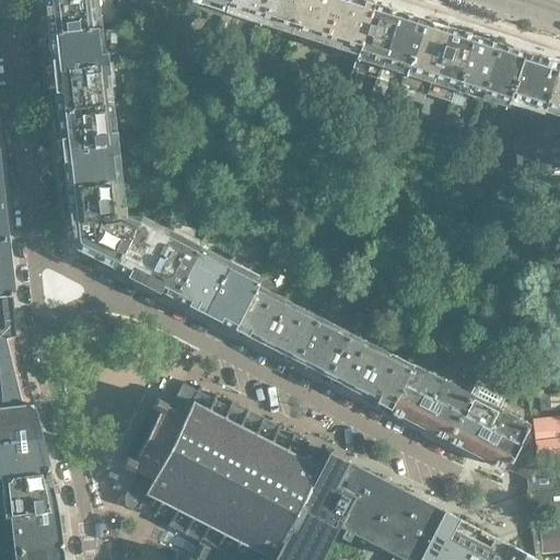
[(93,15),(91,0),(43,0),(47,34),(95,27),(100,27),(98,15),(93,15)]
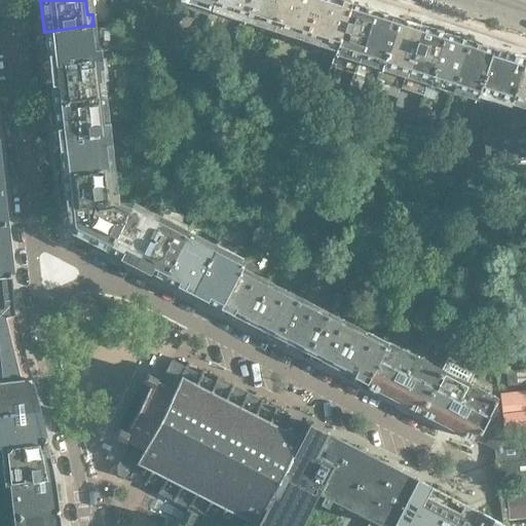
[(132,30),(141,1),(138,0),(118,0),(112,23),(132,30)]
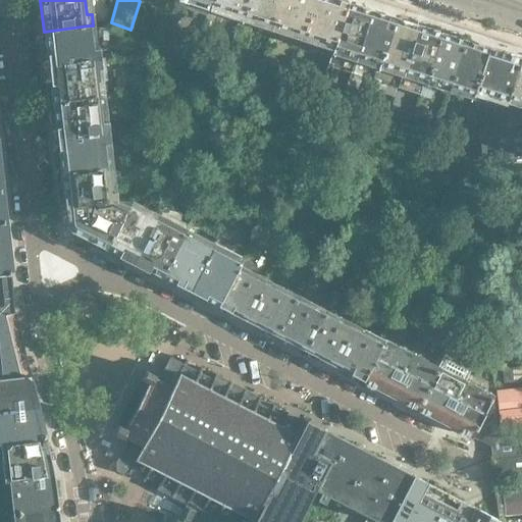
[(238,20),(244,0),(209,0),(208,5),(230,12),(228,17),(238,20)]
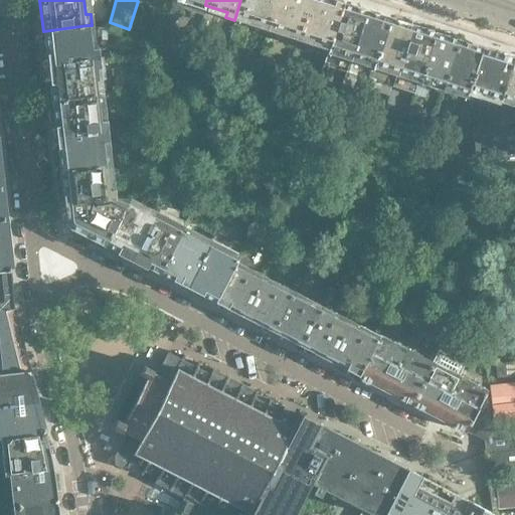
[(268,25),(275,0),(240,0),(234,20),(244,23),(246,18),(268,25)]
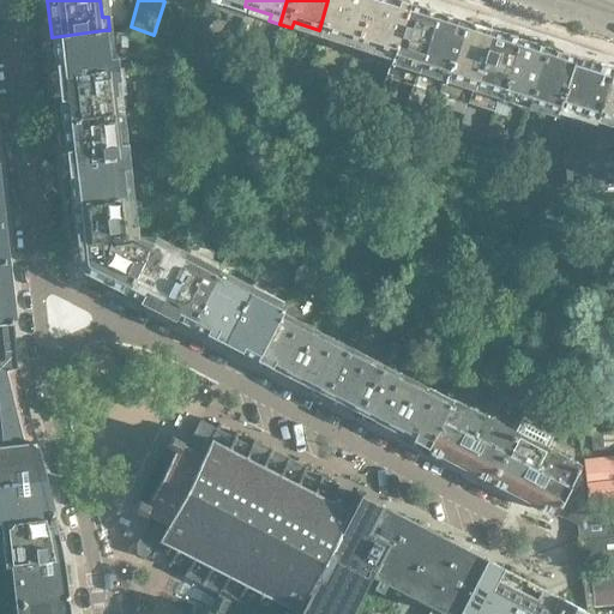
[(354,48),(369,0),(327,0),(319,30),(344,38),(343,44),(354,48)]
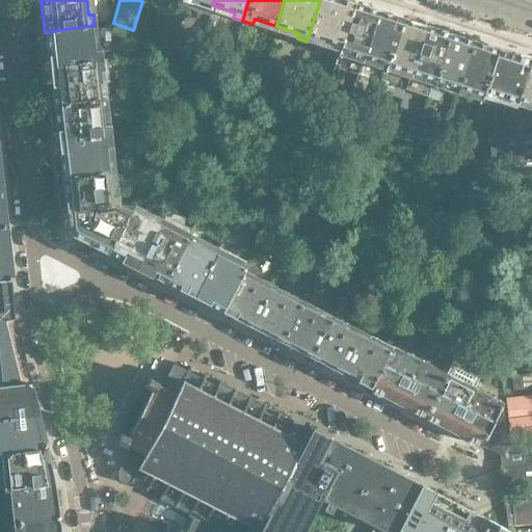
[(341,47),(354,3),(344,0),(320,0),(307,42),(317,45),(318,40),(340,46),(341,47)]
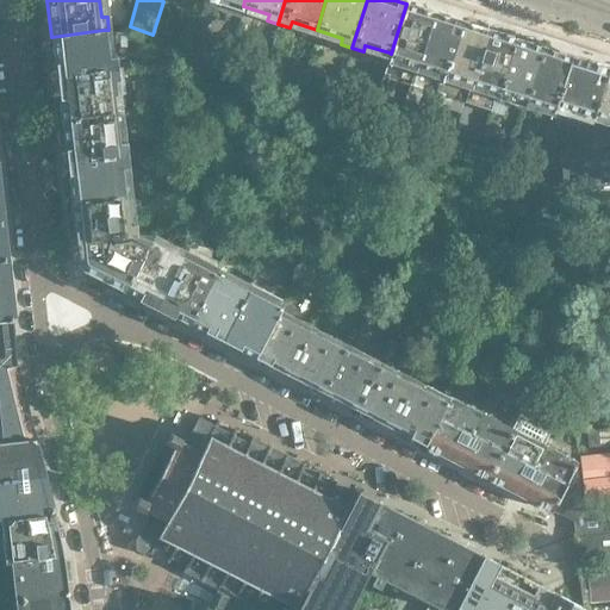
[(416,67),(434,13),(406,4),(391,54),(390,53),(384,72),(412,81),(417,68),(416,67)]
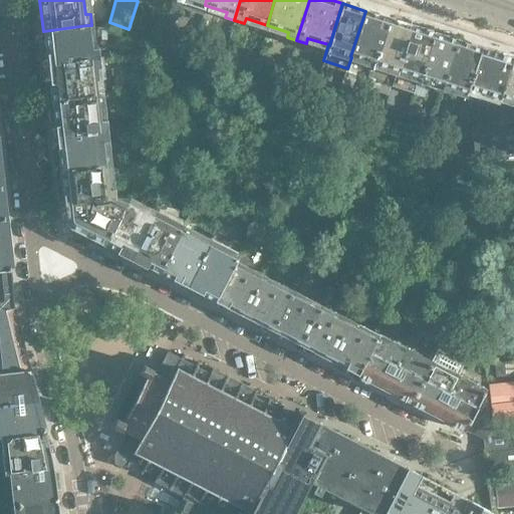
[(373,64),(389,18),(365,11),(350,56),(351,57),(364,61),(362,65),(373,68),(374,64),(373,64)]
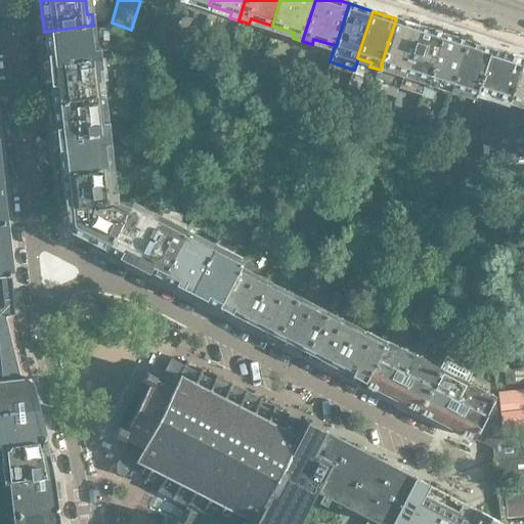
[(403,77),(420,26),(396,18),(381,66),(382,66),(395,70),(393,74),(403,77)]
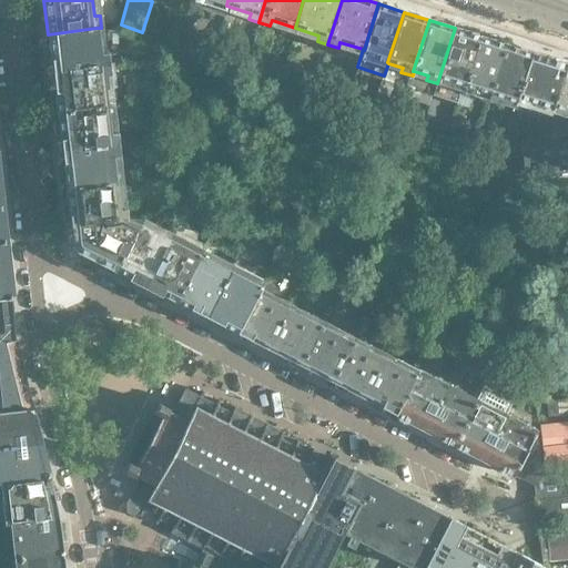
[(115,89),(112,64),(112,63),(108,63),(107,53),(100,54),(97,28),(48,34),(57,113),(113,108),(111,89),(115,89)]
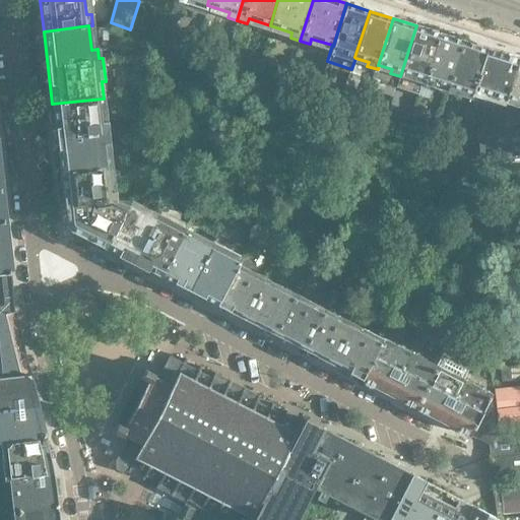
[(425,79),(440,34),(416,25),(400,76),(409,79),(410,75),(424,79),(425,79)]
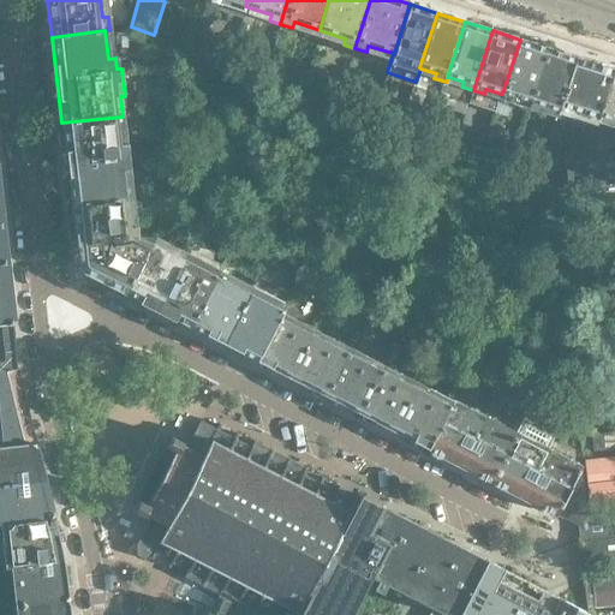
[(530,103),(547,48),(520,40),(502,94),(501,94),(500,99),(512,103),(513,99),(530,103)]
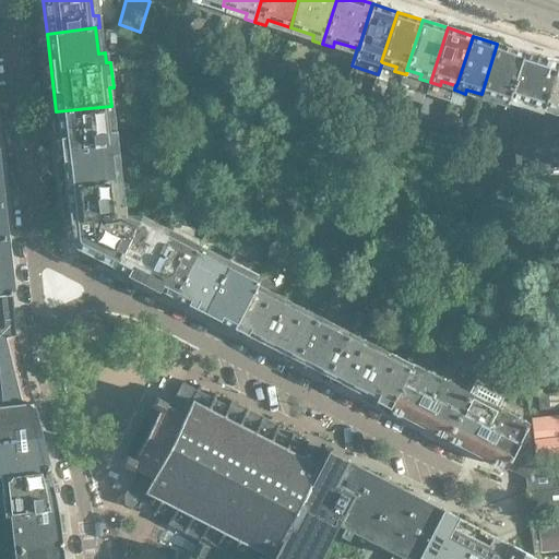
[(507,103),(523,51),(497,44),(482,94),(496,98),(495,103),(506,106),(507,103)]
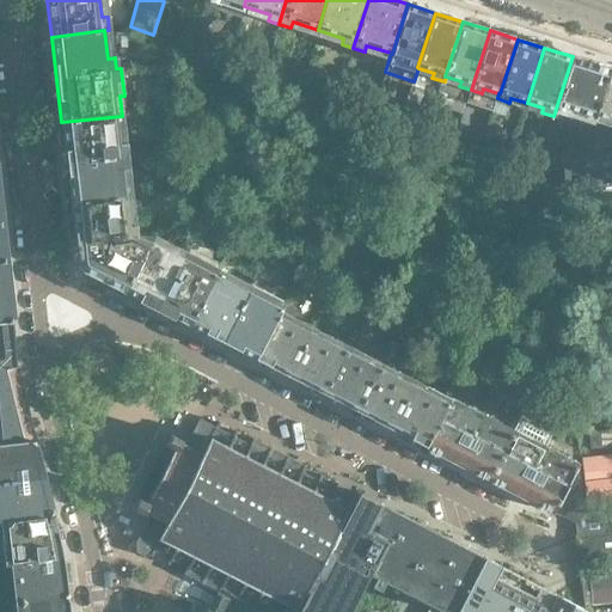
[(191,69),(191,55),(176,55),(176,69),(191,69)]
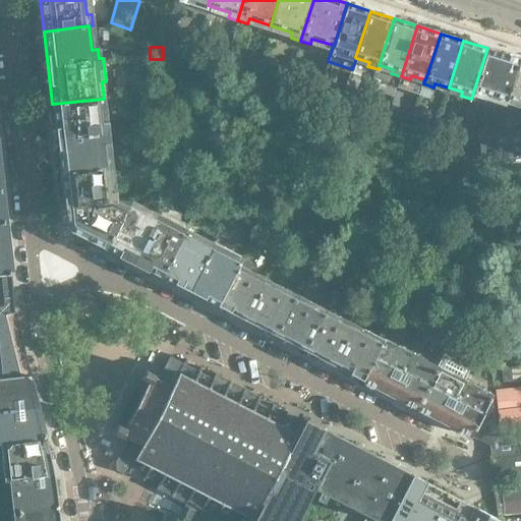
[(504,101),(518,58),(487,48),(472,96),(481,99),(483,95),(504,101)]
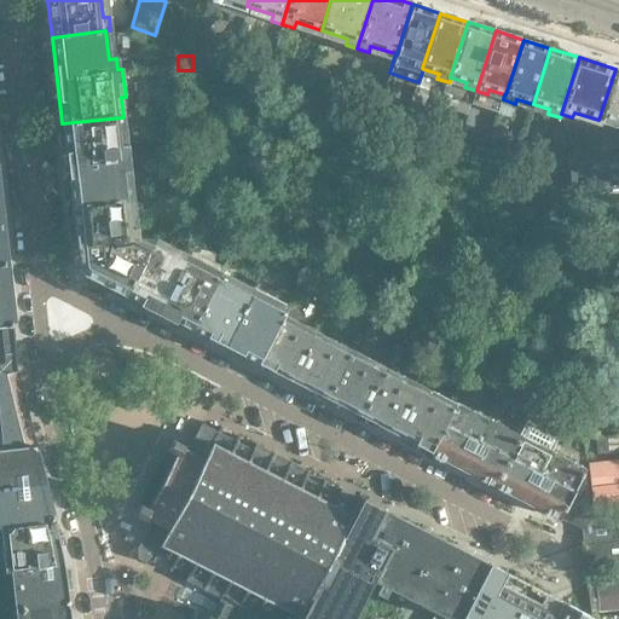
[(618,71),(615,70),(615,69),(599,120),(600,120),(601,117),(618,123),(618,121),(618,71)]
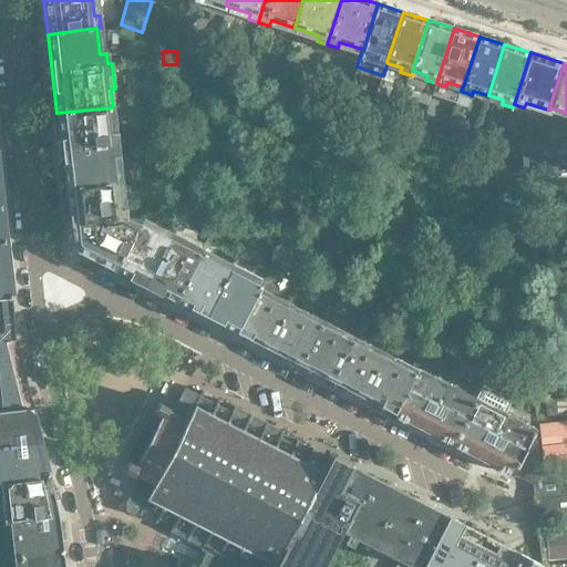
[(163,103),(163,74),(145,74),(148,104),(163,103)]
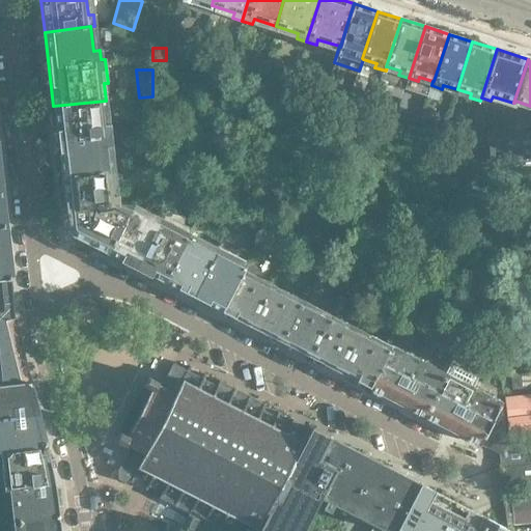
[(110,136),(106,101),(53,106),(57,142),(110,136)]
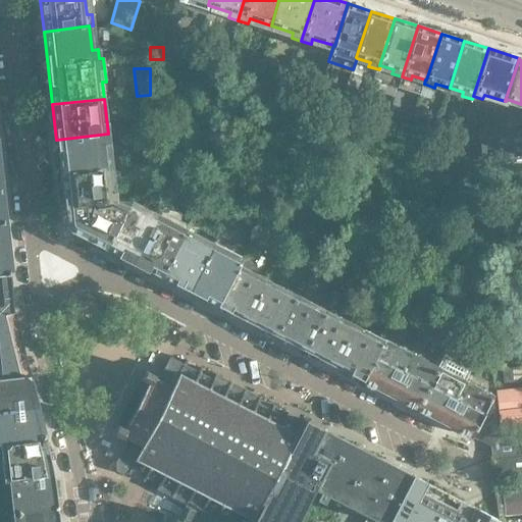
[(521,160),(521,116),(521,129),(477,134),(480,164),(521,160)]
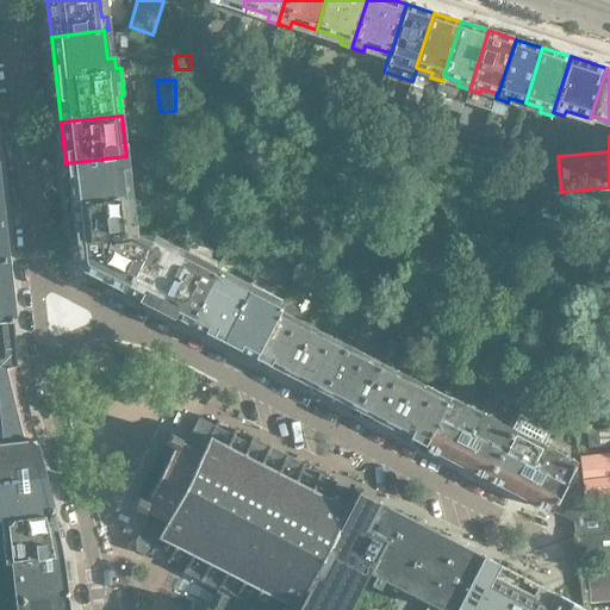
[(131,197),(126,156),(66,163),(70,204),(131,197)]
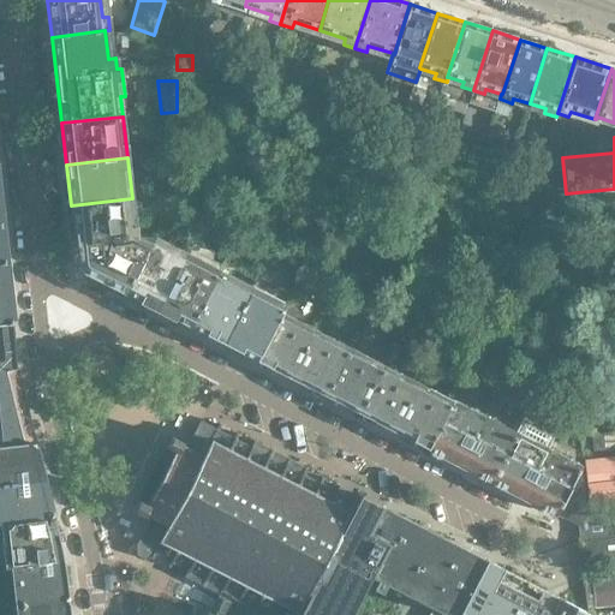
[(137,239),(132,198),(71,206),(76,246),(137,239)]
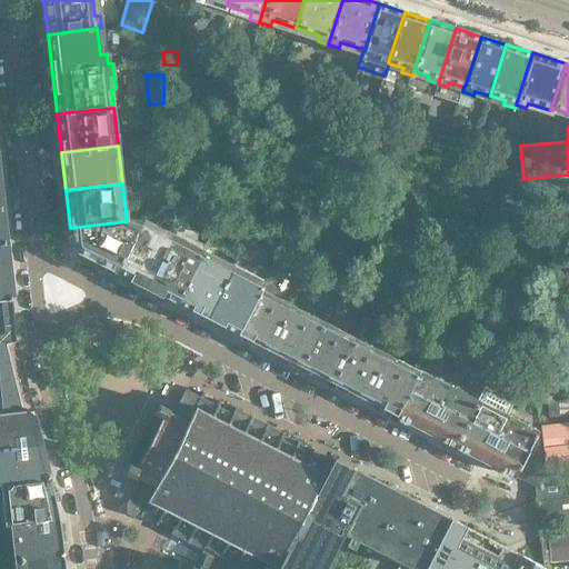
[(115,271),(138,225),(127,221),(70,228),(72,245),(72,247),(73,248),(75,250),(76,251),(78,252),(115,271)]
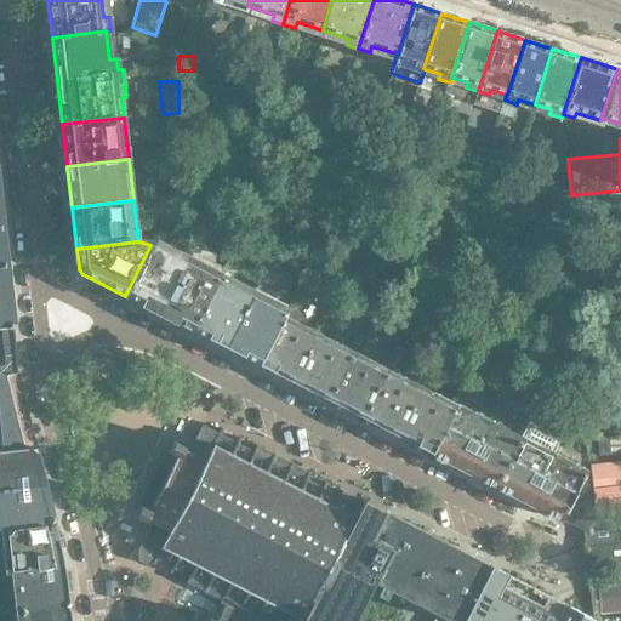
[(158,313),(184,262),(151,245),(125,296),(158,313)]
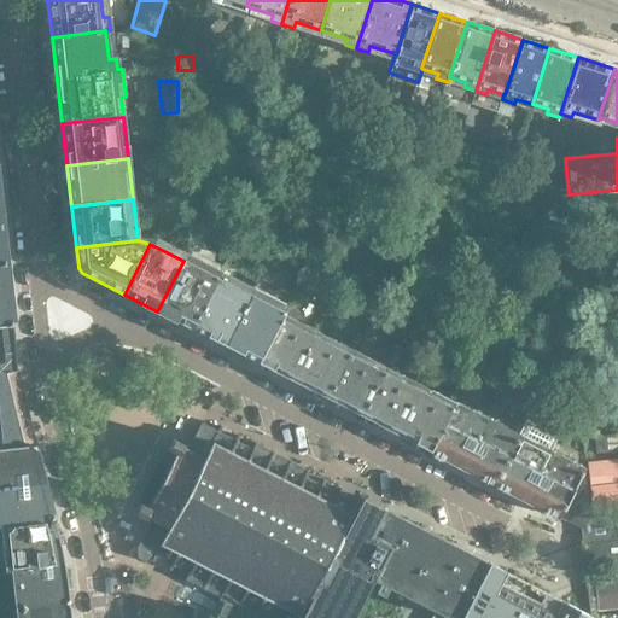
[(190,328),(216,278),(184,261),(157,312),(190,328)]
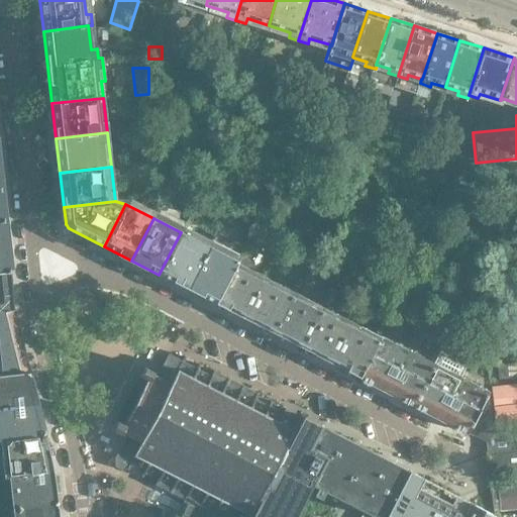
[(186,289),(208,246),(181,232),(159,275),(186,289)]
